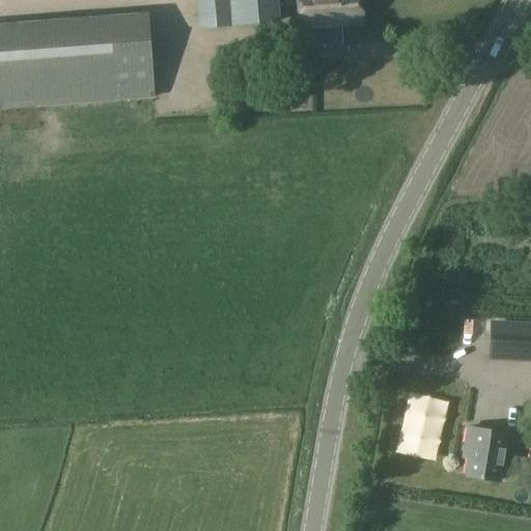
[(297,0),(299,28),(361,24),(359,0),(297,0)]
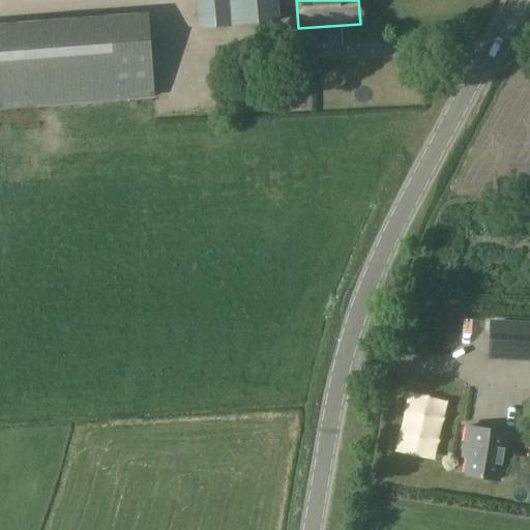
[(278,7),(207,12),(197,12),(198,27),(208,26),(280,22),(278,7)]
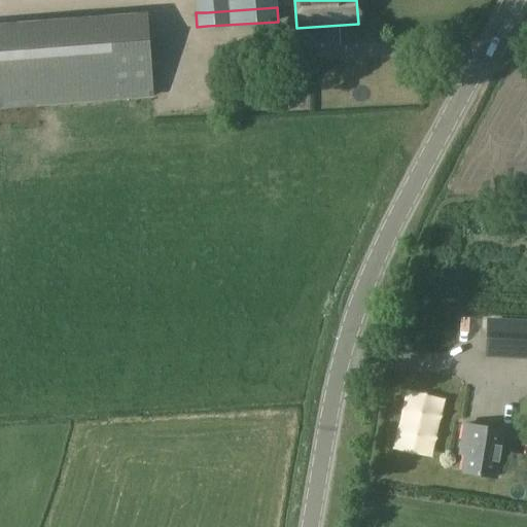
[(0,108),(80,103),(74,20),(0,25),(0,108)]
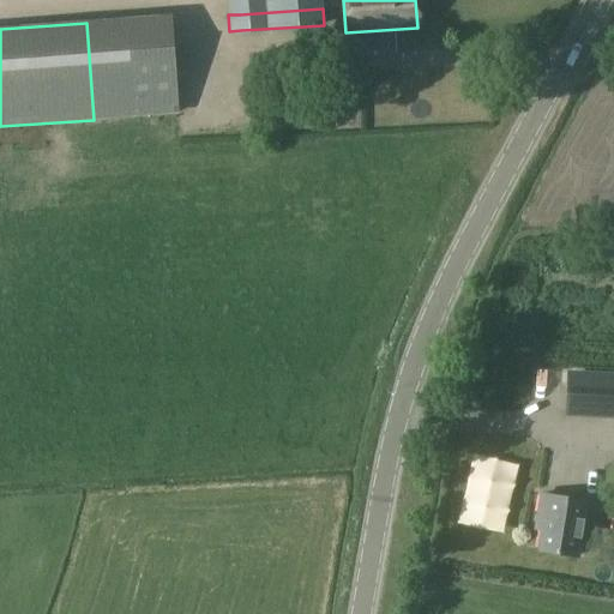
[(549,367),(527,373),(533,395),(555,387),(549,367)]
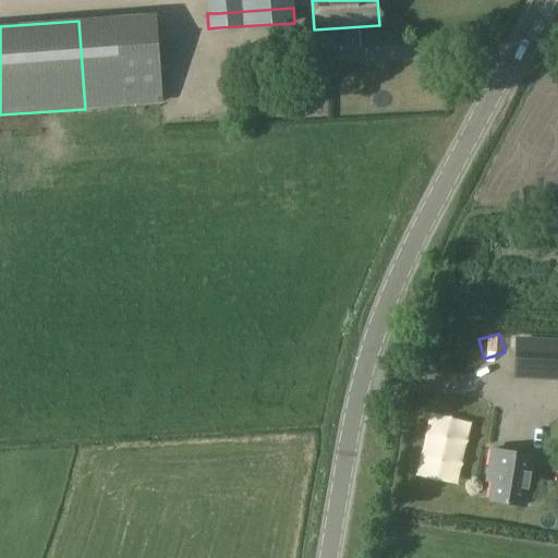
[(557,339),(516,338),(513,379),(557,380),(557,339)]
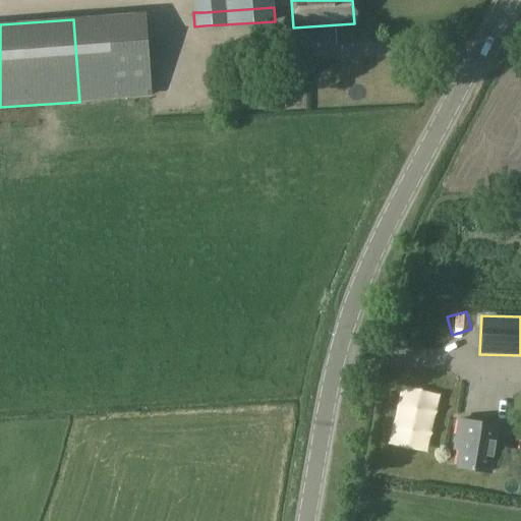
[(453,466),(489,472),(498,425),(459,419),(456,436),(458,436),(453,466)]
